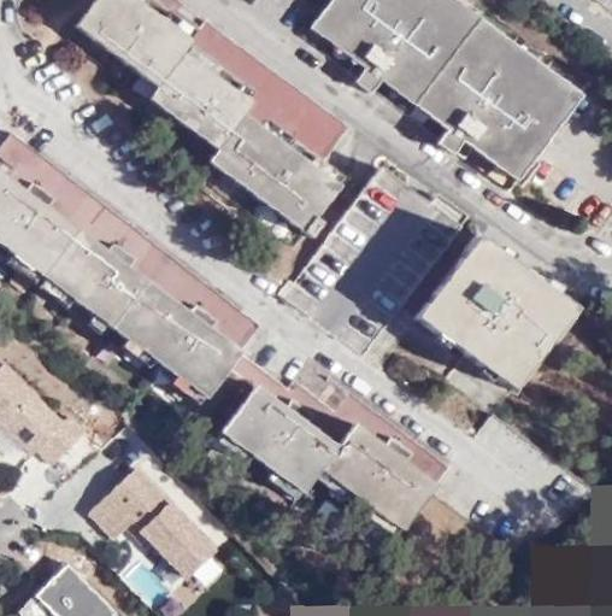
[(151,0),(148,3),(145,0),(99,0),(78,29),(156,86),(194,35),(166,16),(172,7),(163,0),(151,0)]
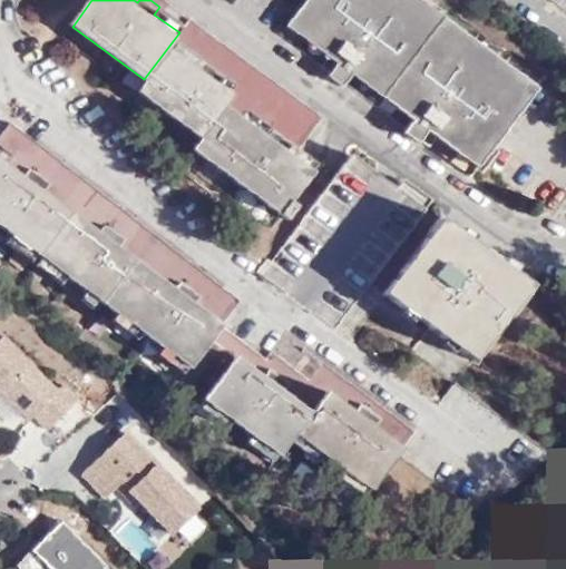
[(441,16),(419,0),(303,0),(290,18),(344,60),(335,71),(351,81),(358,71),(386,92),(441,16)]
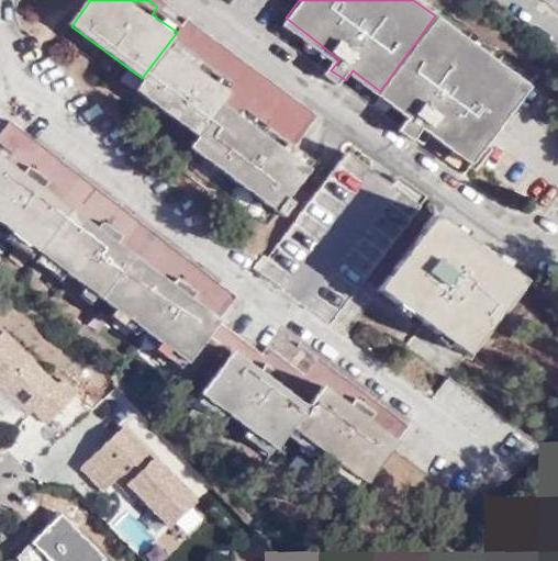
[(472,156),(527,82),(442,17),(383,98),(414,118),(405,127),(420,136),(427,126),(472,156)]
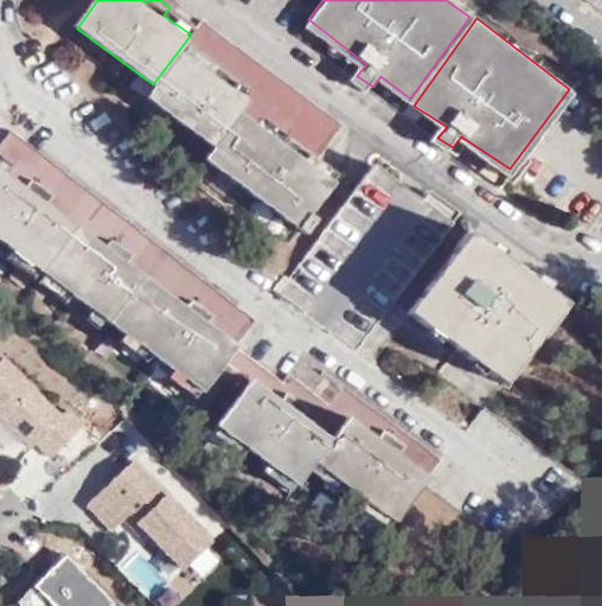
[(216,68),(191,49),(149,101),(216,151),(253,100),(234,87),(241,80),(222,62),(216,68)]
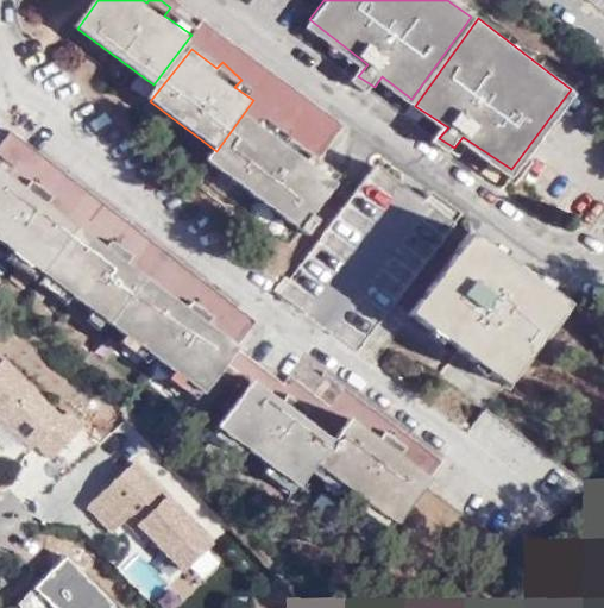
[(288,148),(247,119),(213,163),(297,227),(335,180),(308,162),(312,150),(294,138),(288,148)]
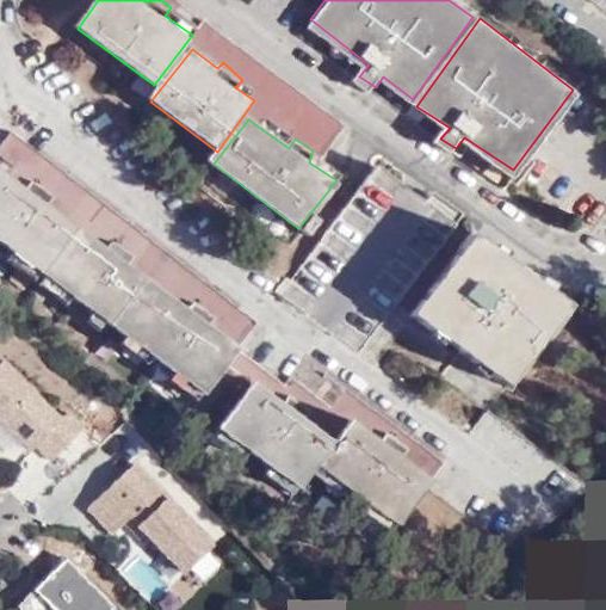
[(456,221),(376,162),(362,182),(282,290),(325,322),(360,350),(456,221)]
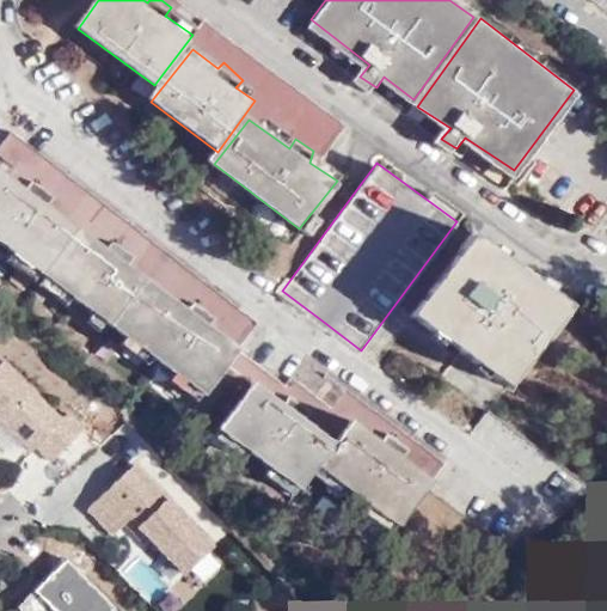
[(28,189),(0,169),(0,243),(40,272),(78,221),(50,203),(56,195),(37,181),(28,189)]
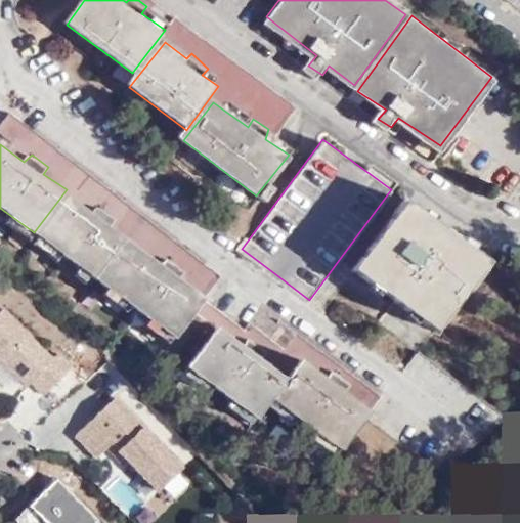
[(95,213),(71,193),(41,233),(100,280),(130,237),(112,225),(119,218),(101,206),(95,213)]
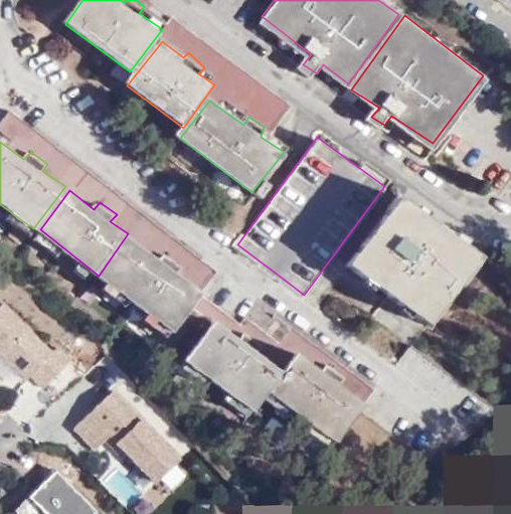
[(437,225),(395,195),(349,261),(393,295),(429,321),(477,255),(437,225)]
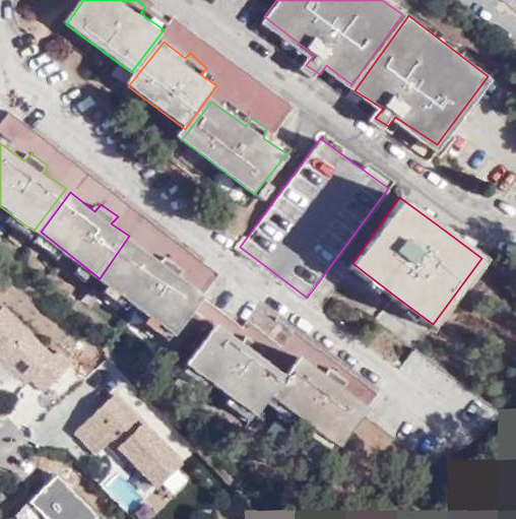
[(162,263),(131,240),(104,278),(175,335),(205,295),(179,276),(187,268),(169,255),(162,263)]
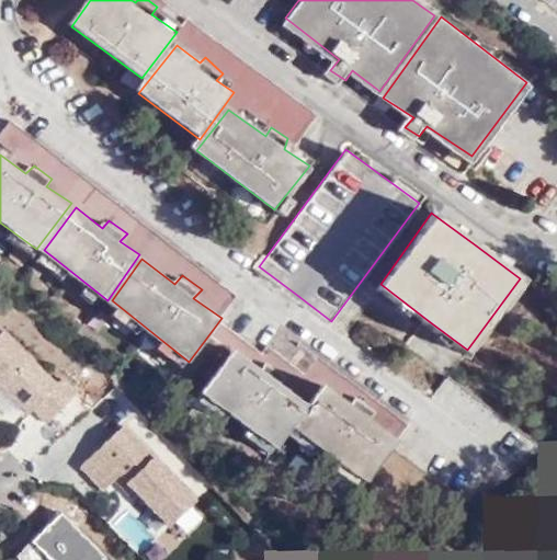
[(200,293),(222,311),(234,298),(212,280),(200,293)]
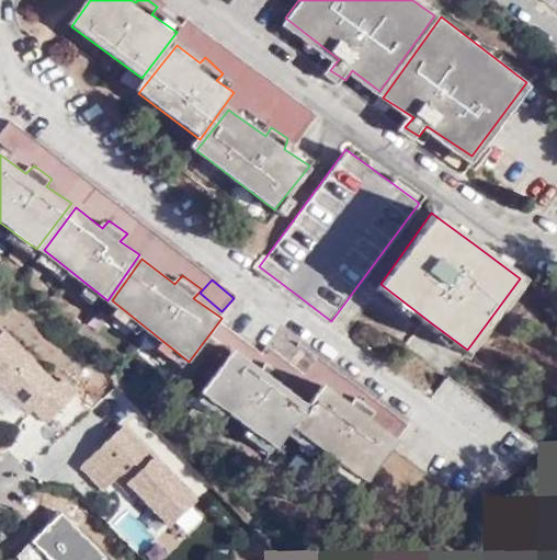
[(60,383),(7,329),(0,335),(0,388),(6,384),(33,412),(37,408),(50,421),(81,390),(66,376),(60,383)]
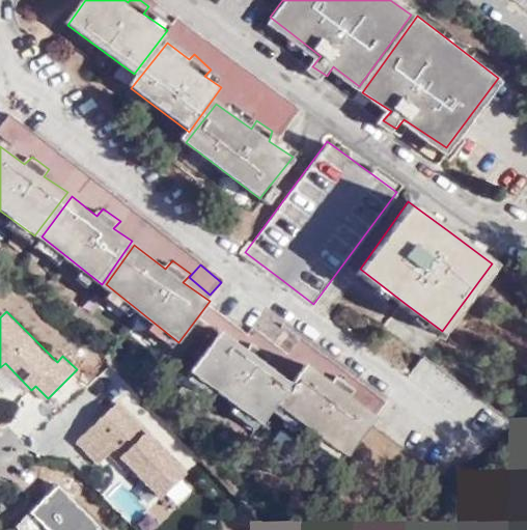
[(249,353),(224,332),(192,373),(262,425),(290,385),(269,367),(274,358),(256,343),(249,353)]
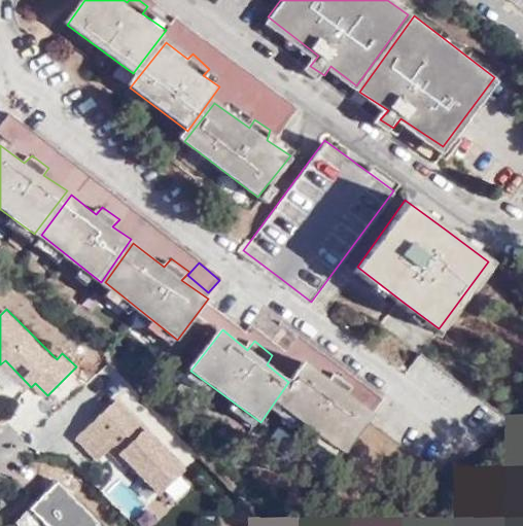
[(332,382),(307,361),(279,404),(344,455),(375,411),(350,394),(357,386),(339,375),(332,382)]
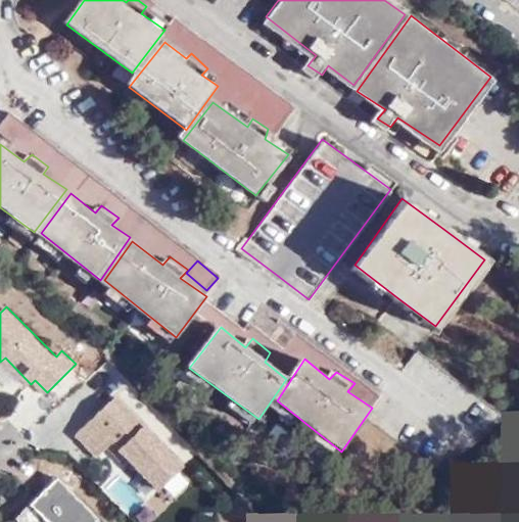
[(118,394),(78,432),(100,456),(115,440),(161,488),(186,465),(118,394)]
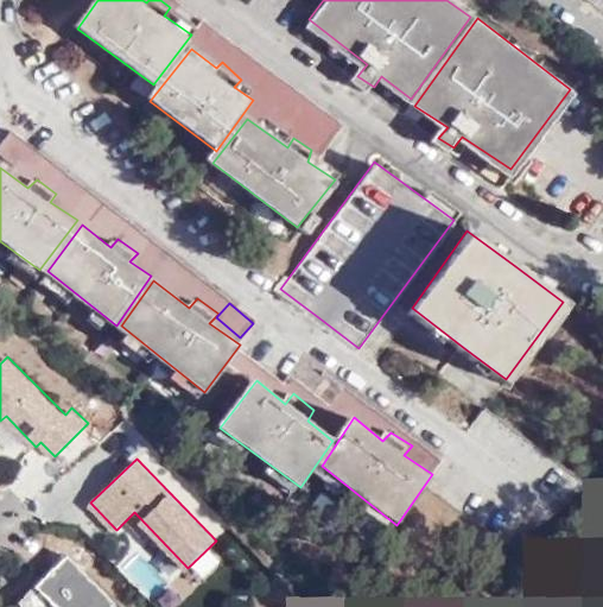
[(120,606),(116,604),(119,601),(100,582),(97,585),(89,576),(75,590),(54,569),(16,606),(120,606)]
